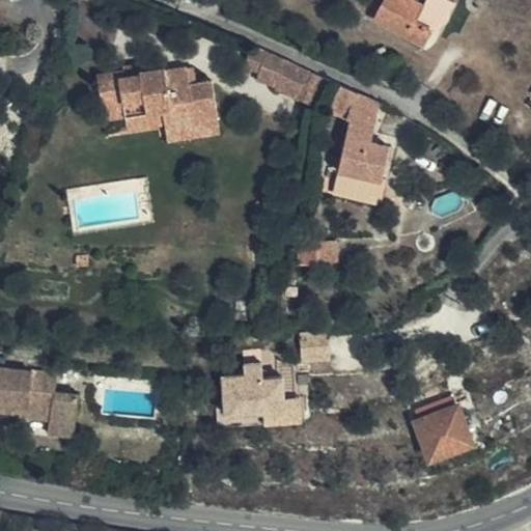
[(423,4),(415,0),(384,0),(374,19),(423,46),(432,29),(415,20),(423,4)]
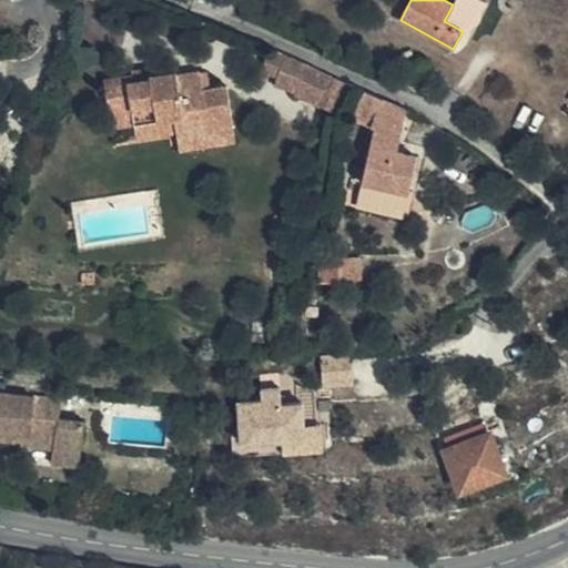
[(288,56),(270,48),(264,70),(275,77),(274,85),(317,104),(330,75),(288,56)]
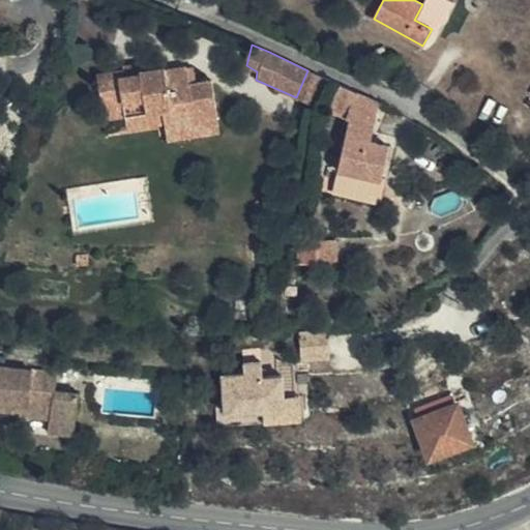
[(126,76),(166,69),(166,67),(154,68),(152,61),(124,64),(124,69),(126,76)]
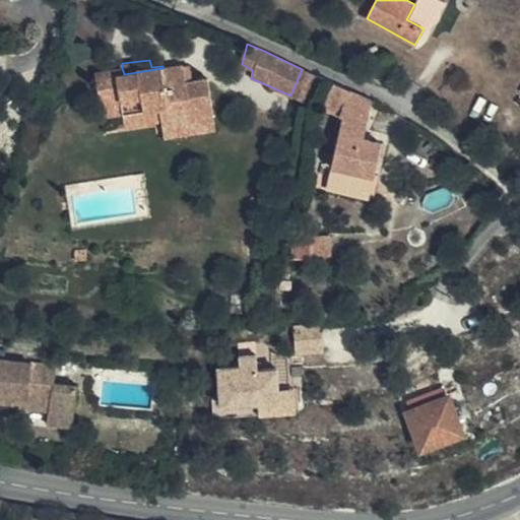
[(183,65),(163,68),(124,74),(122,68),(93,72),(101,107),(122,105),(124,115),(159,111),(160,122),(163,132),(188,128),(186,123),(183,101),(194,99),(192,79),(186,80),(183,65)]
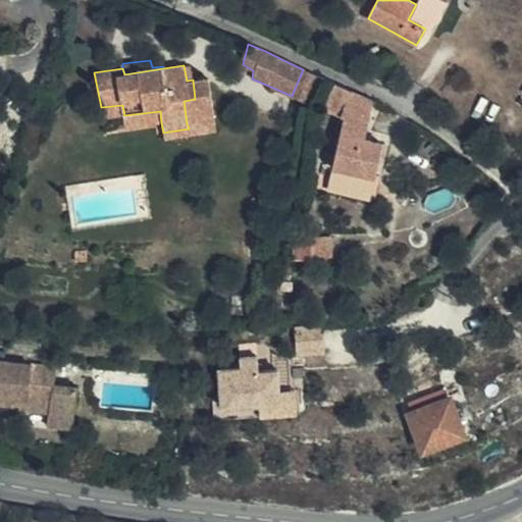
[(303,69),(292,96),(306,102),(318,76),(303,69)]
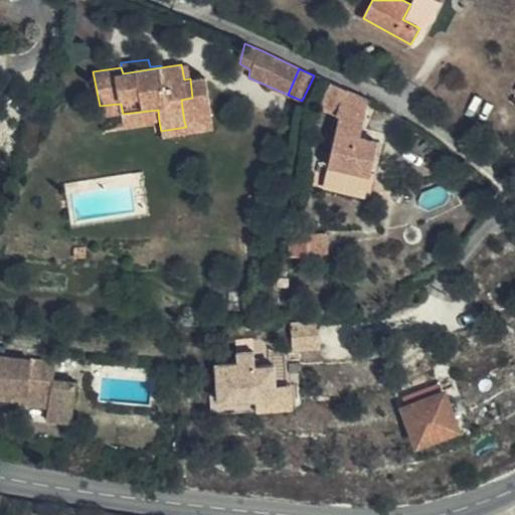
[(205,76),(190,78),(192,98),(181,100),(184,122),(210,118),(205,76)]
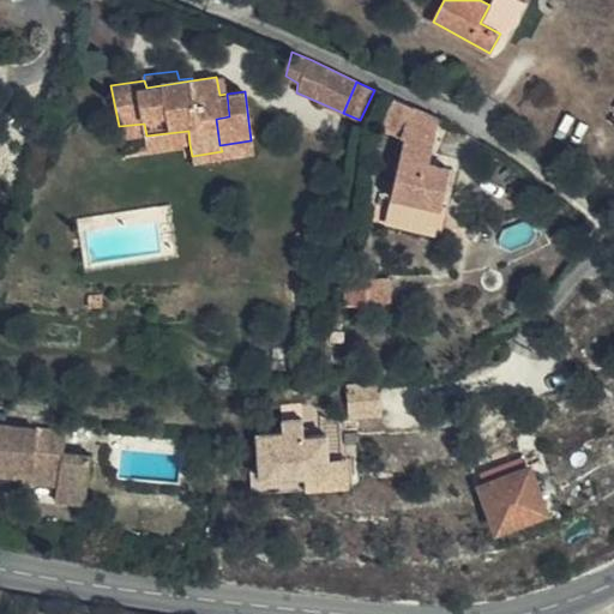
[(420,155),(438,119),(396,100),(380,128),(398,137),(395,144),(420,155)]
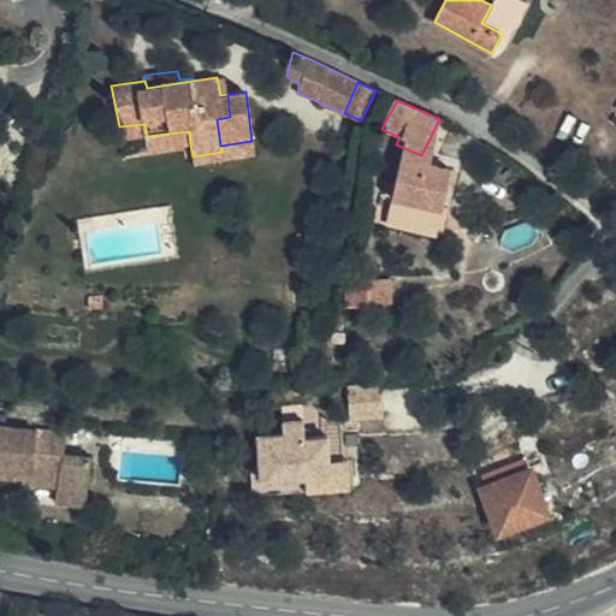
[(144,124),(119,126),(122,140),(147,136),(144,124)]
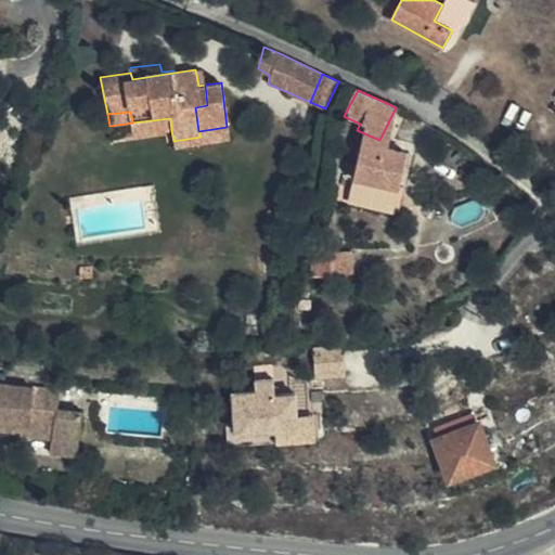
[(134,137),(171,130),(170,118),(132,123),(134,137)]
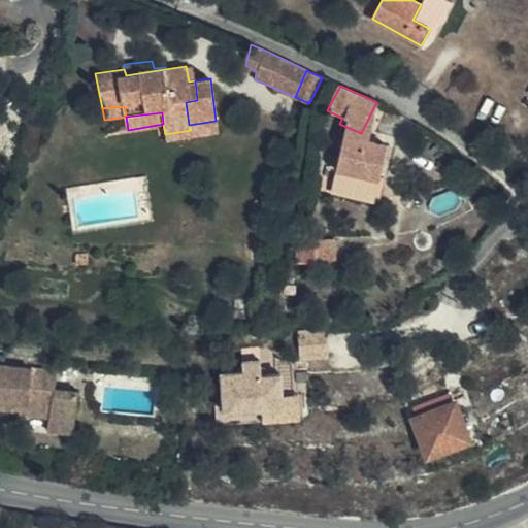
[(216,121),(189,125),(191,130),(165,134),(166,139),(217,131),(216,121)]
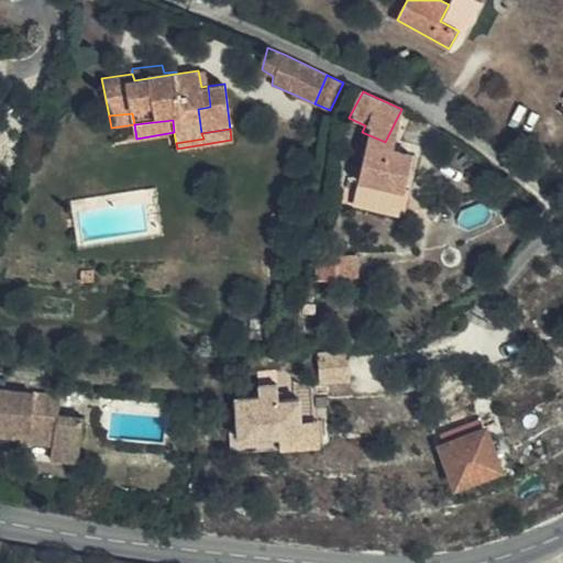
[(338,279),(337,254),(316,255),(316,264),(307,265),(307,280),(338,279)]
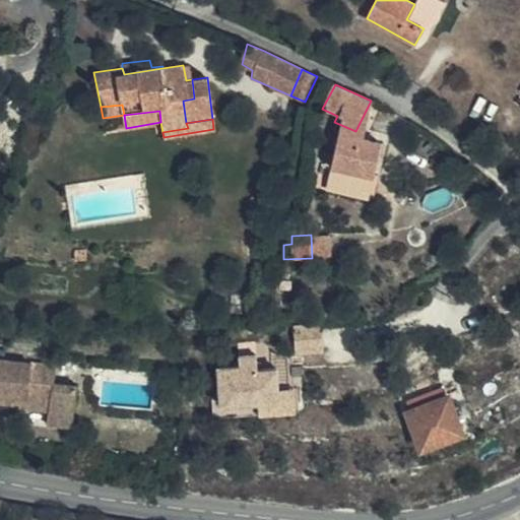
[(296,323),(298,351),(323,349),(321,321),(296,323)]
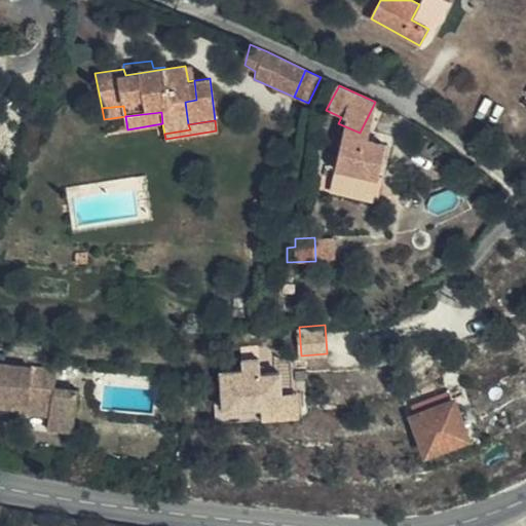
[(221,417),(306,416),(305,352),(242,353),(242,366),(220,366),(221,417)]
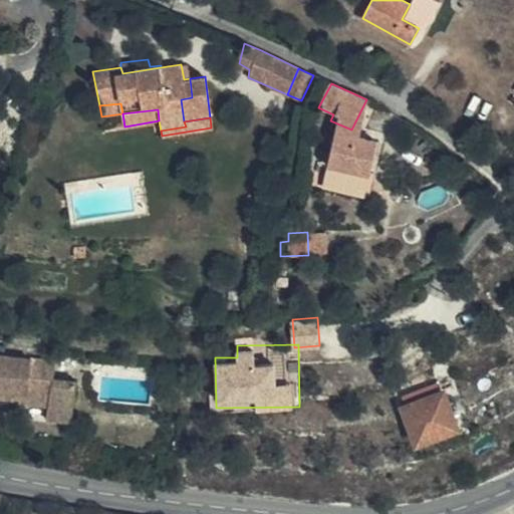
[(0,396),(10,398),(10,390),(25,392),(24,399),(23,404),(47,407),(47,418),(71,421),(75,383),(55,380),(56,363),(5,357),(6,348),(0,347),(0,396)]
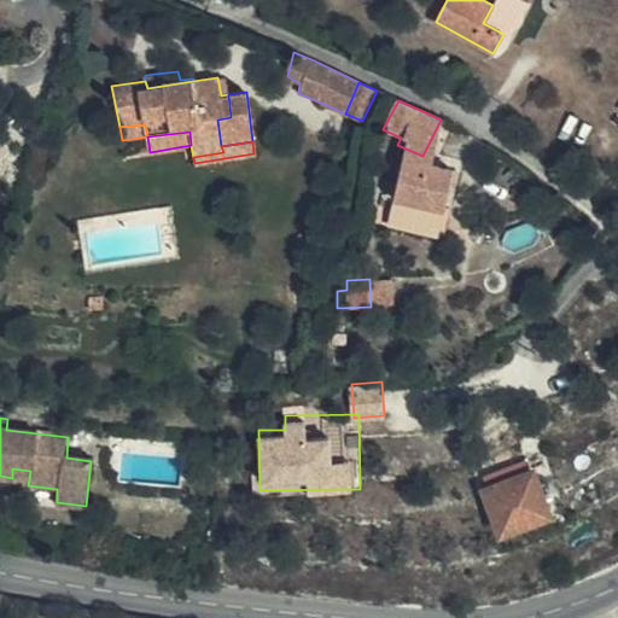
[(526,460),(501,471),(481,478),(484,488),(531,472),(526,460)]
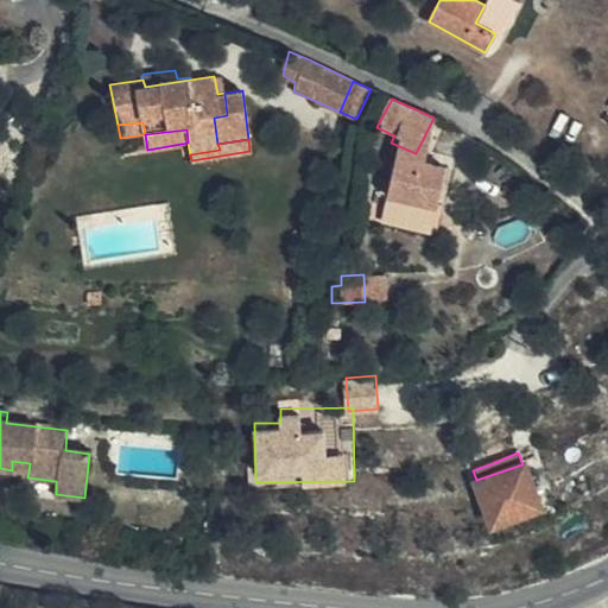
[(12,461),(12,470),(29,472),(30,463),(12,461)]
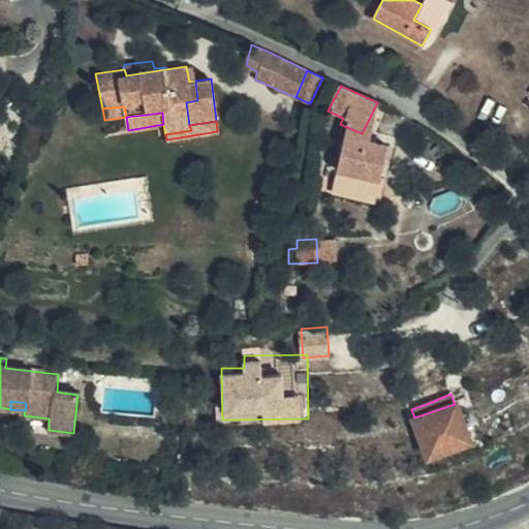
[(428,457),(433,455),(470,441),(456,403),(455,404),(414,417),(414,418),(428,457)]
